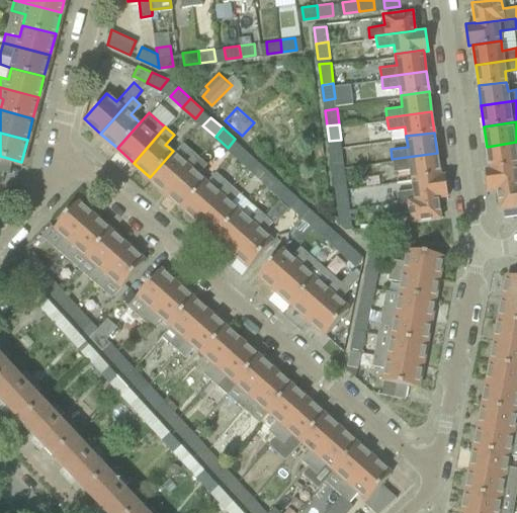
[(485,167),(485,168),(516,163),(516,154),(516,142),(487,147),(489,166),(485,167)]
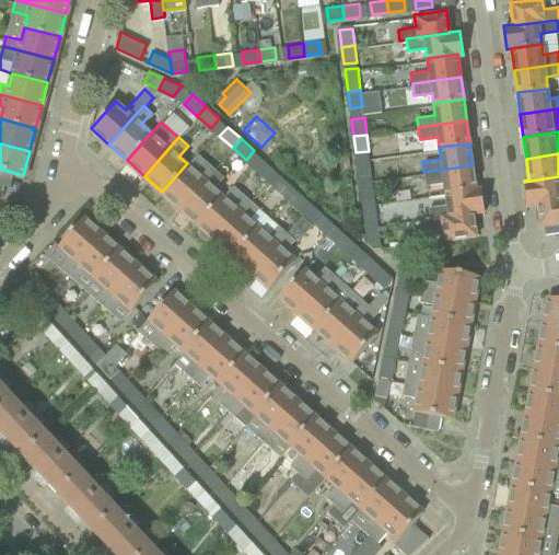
[(263,159),(254,168),(268,180),(277,171),(263,159)]
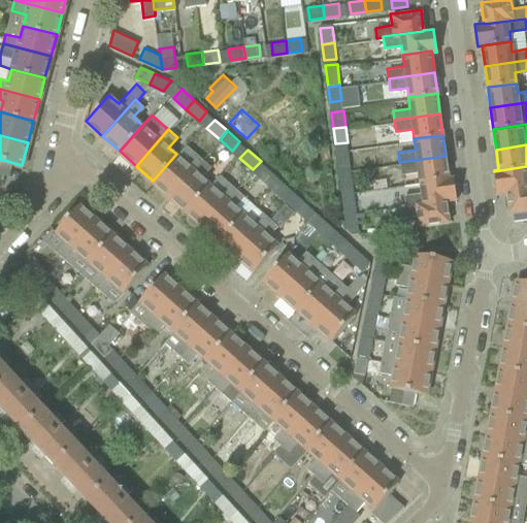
[(153,181),(169,196),(202,159),(194,152),(185,162),(176,154),(153,181)]
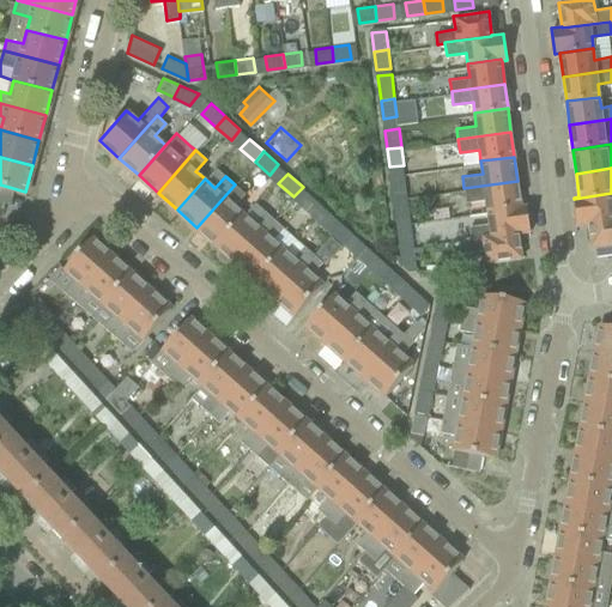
[(405,177),(392,180),(394,198),(407,195),(405,177)]
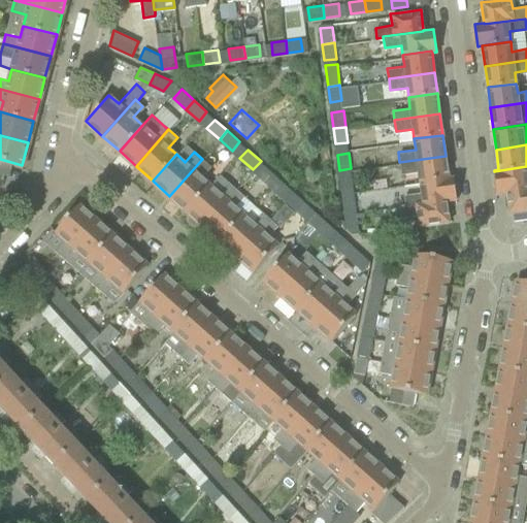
[(419,171),(420,181),(453,176),(453,175),(448,175),(446,156),(399,162),(401,173),(419,171)]
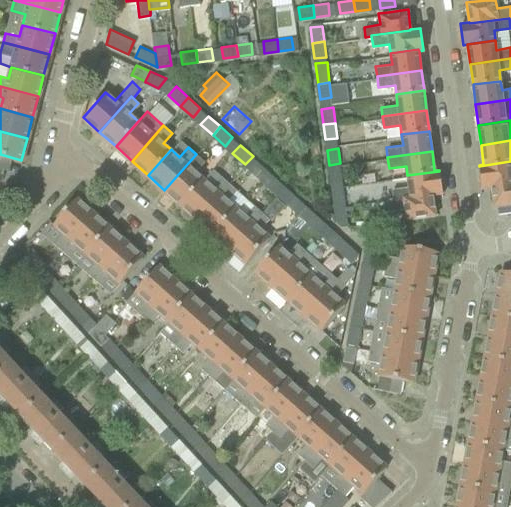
[(164,190),(181,204),(204,178),(195,171),(204,161),(196,154),(164,190)]
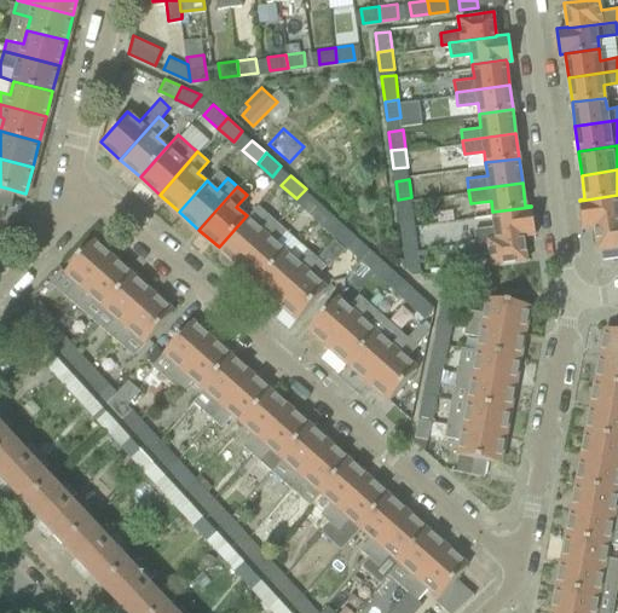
[(306,189),(296,198),(311,212),(321,201),(306,189)]
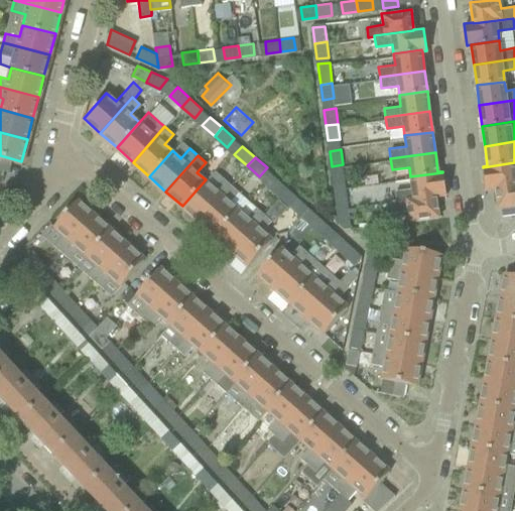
[(514,162),(483,167),(486,187),(489,187),(495,186),(514,182),(514,162)]
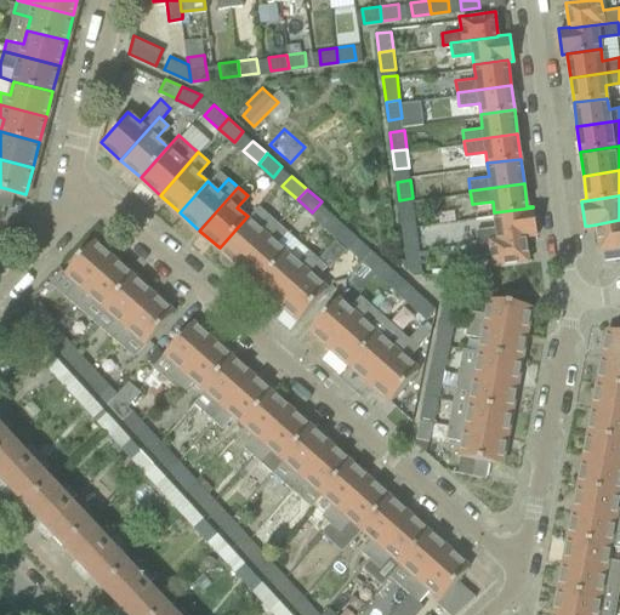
[(413,198),(399,200),(402,218),(416,216),(413,198)]
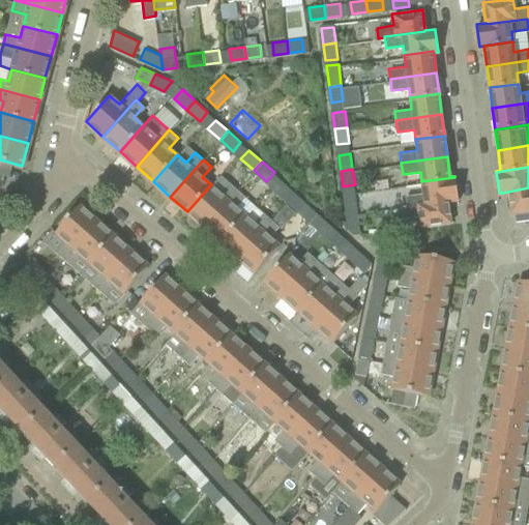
[(401,205),(458,198),(454,177),(421,181),(422,192),(405,195),(406,204),(401,205)]
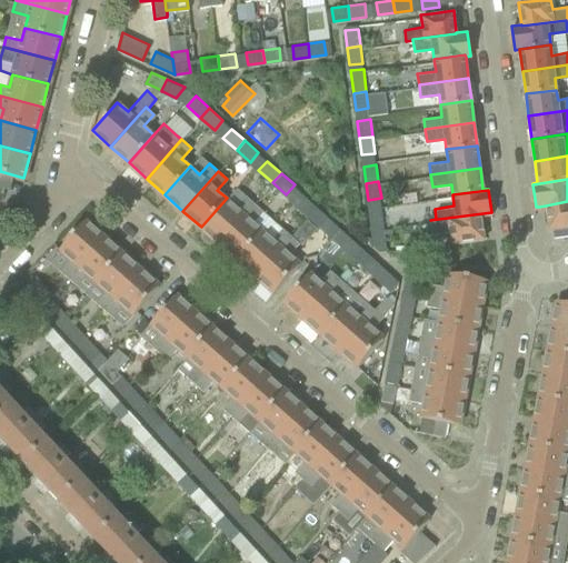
[(304,193),(295,203),(308,215),(317,205),(304,193)]
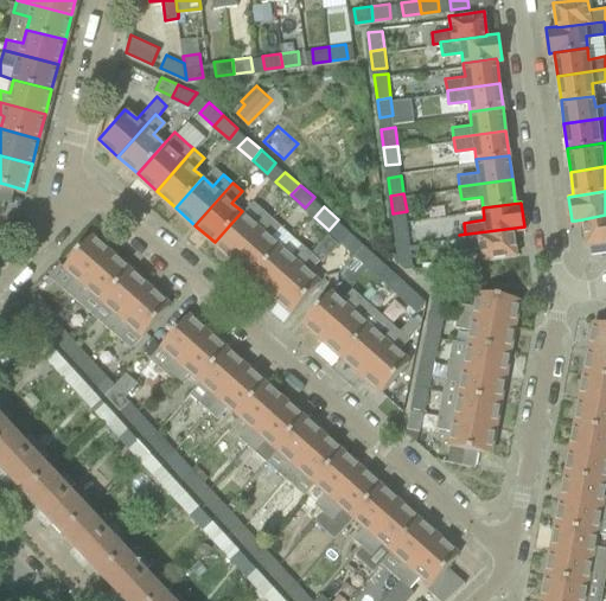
[(215,242),(234,259),(272,216),(263,209),(253,221),(242,211),(215,242)]
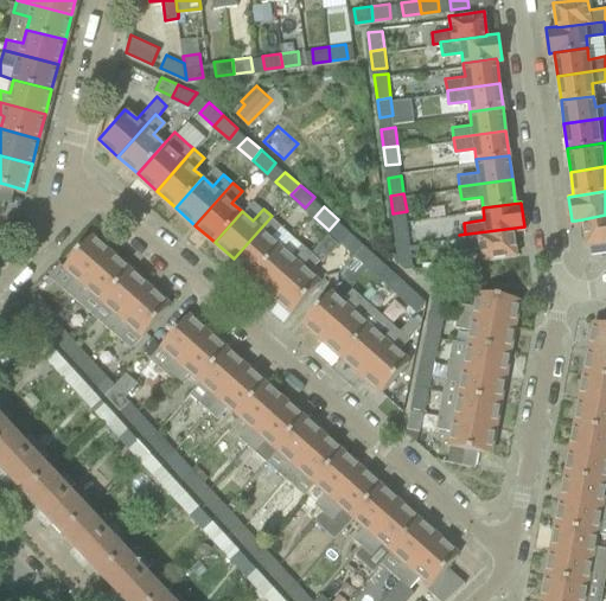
[(605,215),(582,219),(586,244),(593,243),(605,241),(605,215)]
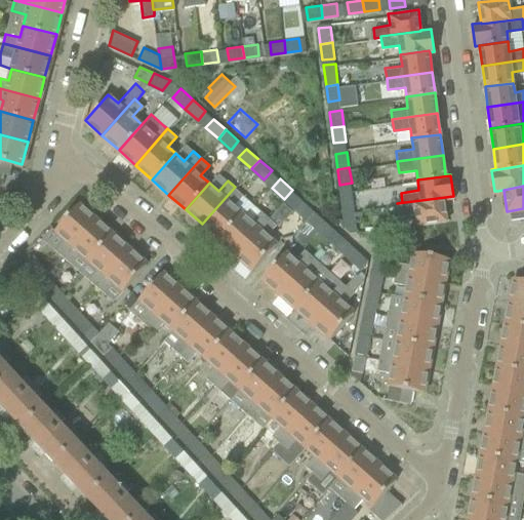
[(235,187),(202,224),(218,239),(242,212),(251,201),(242,193),(241,192),(235,187)]
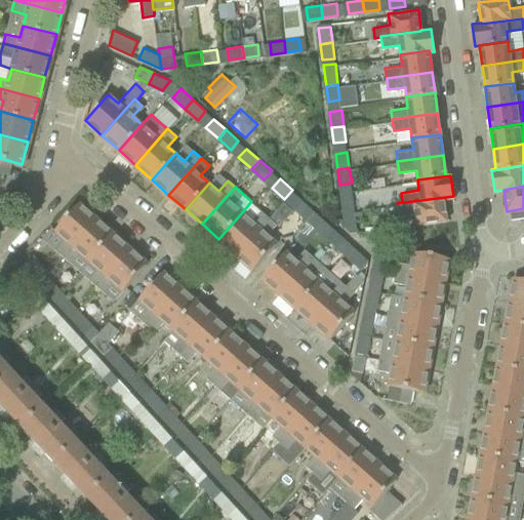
[(284,199),(306,218),(314,209),(292,190),(284,199)]
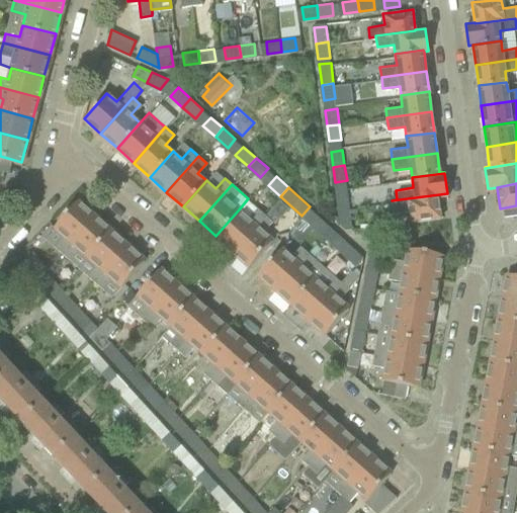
[(348,190),(336,192),(338,207),(350,206),(348,190)]
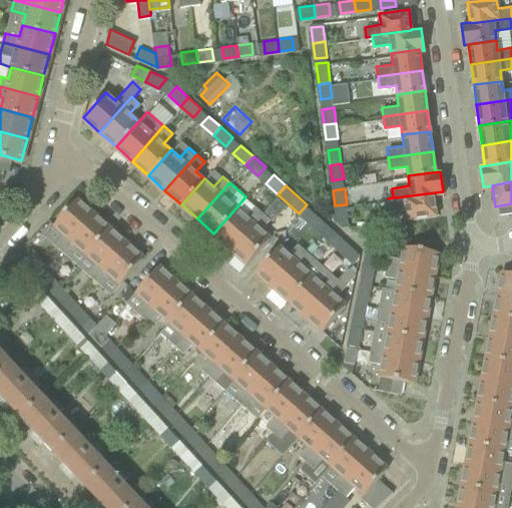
[(443,191),(388,198),(389,210),(406,208),(407,217),(436,213),(433,193),(443,191)]
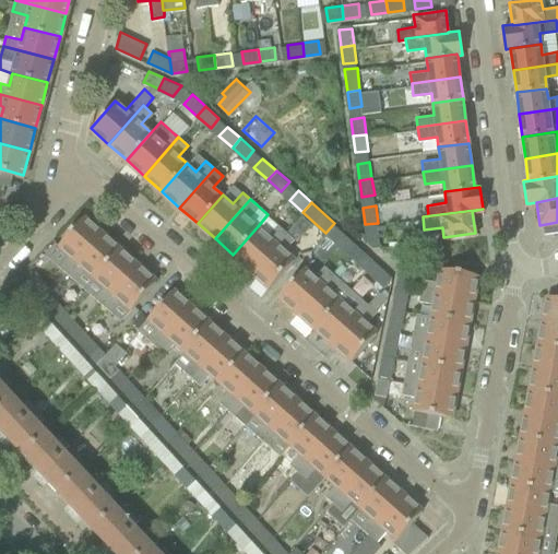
[(59,263),(58,264),(67,271),(68,270),(102,231),(83,215),(59,243),(69,252),(59,263)]
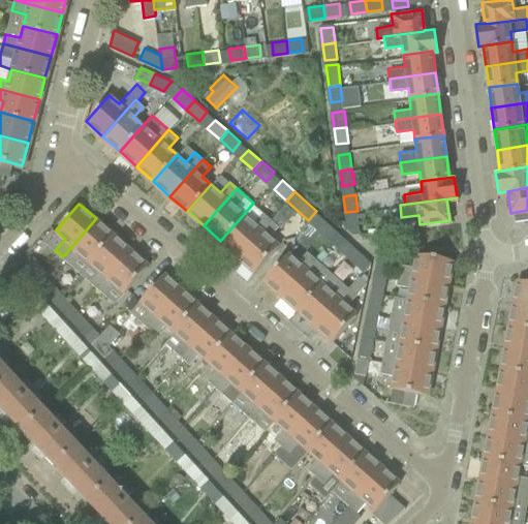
[(358,211),(345,212),(348,233),(361,230),(358,211)]
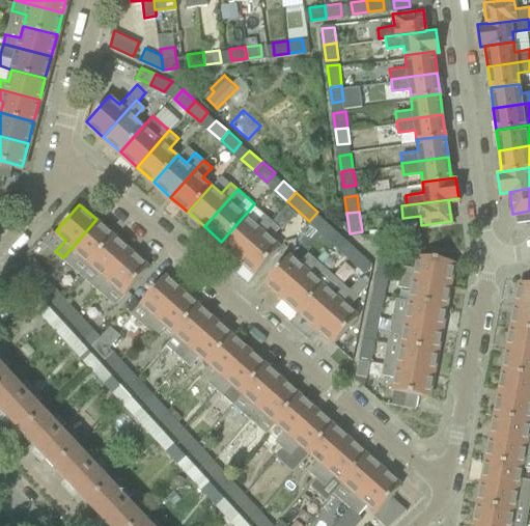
[(245,215),(221,242),(239,256),(272,219),(267,214),(265,213),(254,223),(254,222),(245,215)]
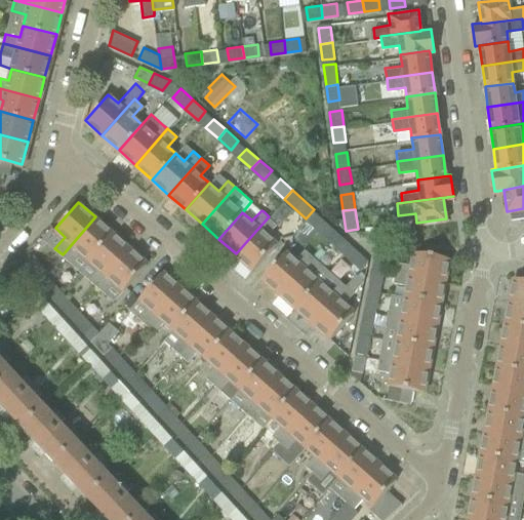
[(64,253),(63,254),(69,261),(69,258),(78,248),(89,258),(113,232),(95,216),(64,253)]
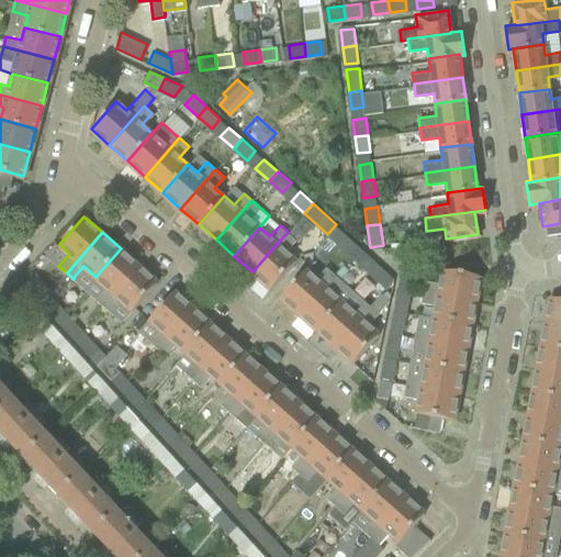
[(288,232),(253,271),(270,288),(284,271),(295,259),(288,253),(285,251),(296,240),(288,232)]
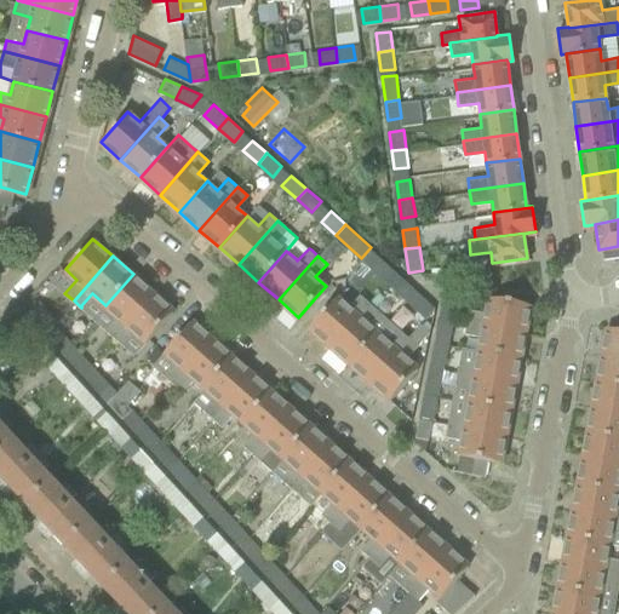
[(383,258),(373,269),(387,281),(396,270),(383,258)]
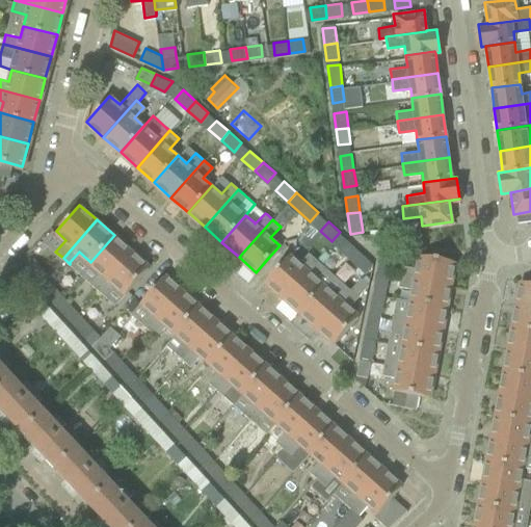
[(340,232),(332,241),(345,253),(353,243),(340,232)]
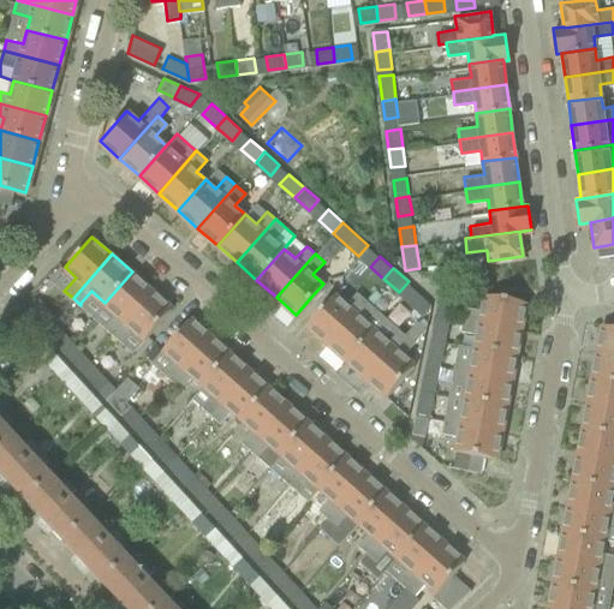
[(103,323),(102,324),(113,333),(113,332),(151,288),(132,272),(105,303),(114,311),(103,323)]
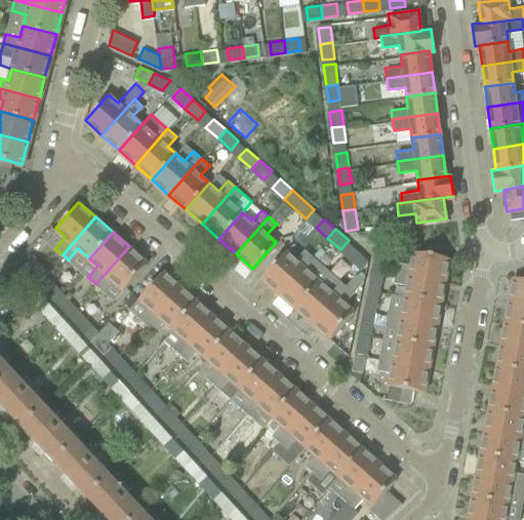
[(96,283),(96,284),(105,291),(106,290),(114,280),(123,288),(133,277),(147,262),(129,246),(96,283)]
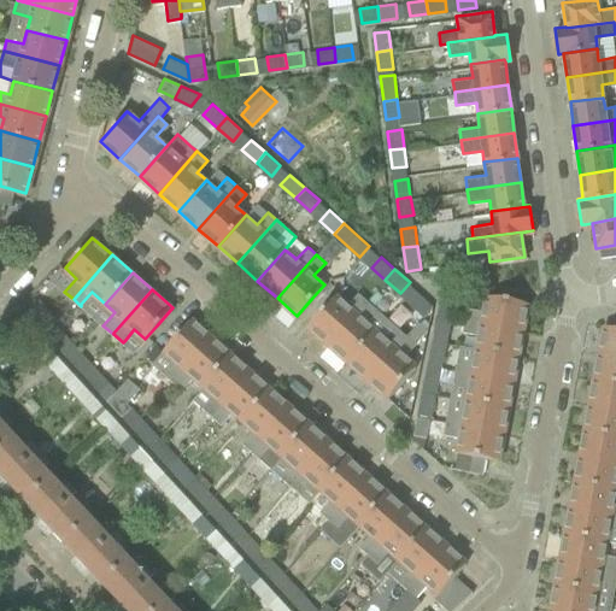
[(308,325),(328,344),(368,300),(358,291),(346,304),(335,294),(308,325)]
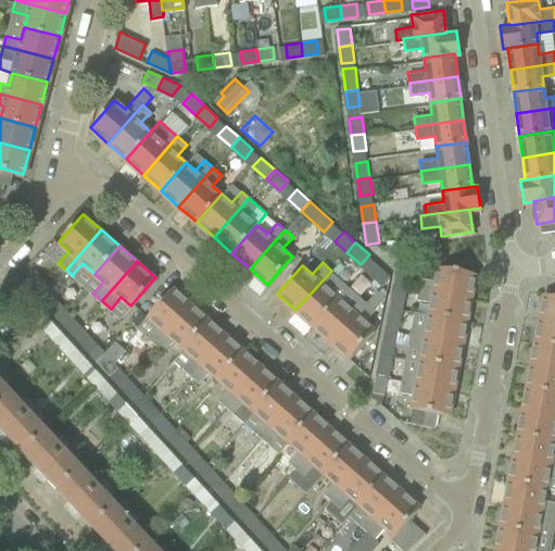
[(378,263),(369,273),(381,284),(390,274),(378,263)]
